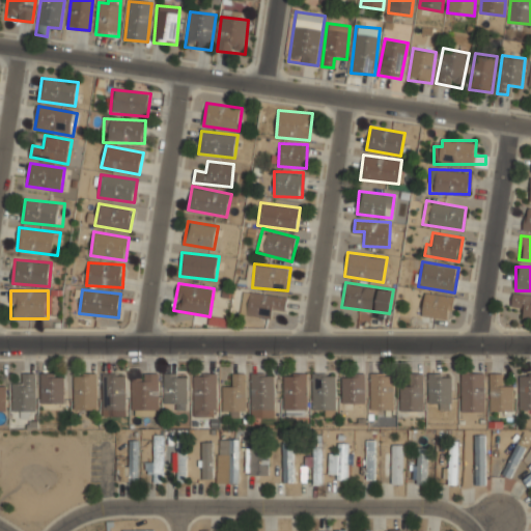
[(274,308),(286,309),(287,296),(243,290),(241,314),(273,318),(274,308)]
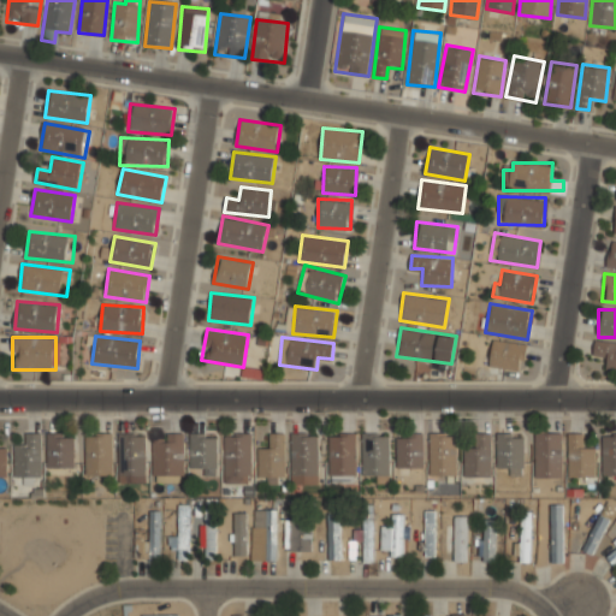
[(592,353),(605,355),(603,368),(615,369),(615,342),(594,338),(592,353)]
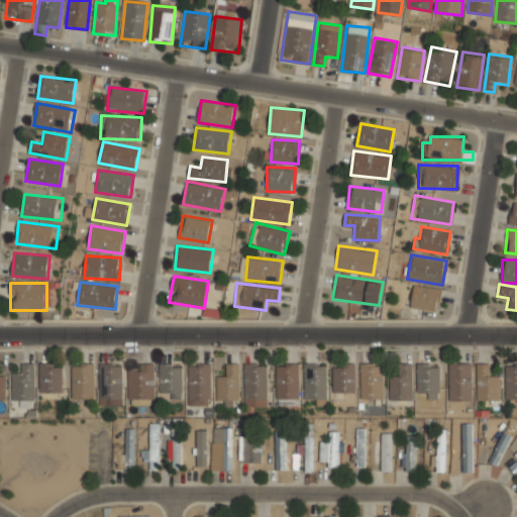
[(440,288),(413,285),(410,308),(438,311),(440,288)]
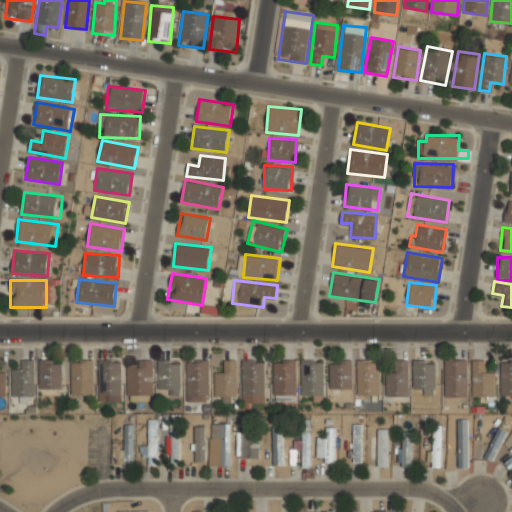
[(379,395),(379,358),(357,358),(357,395),(379,395)]
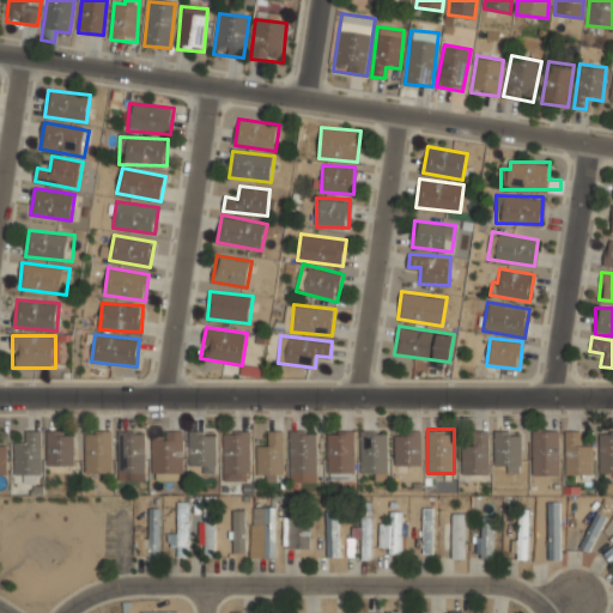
[(533,474),(559,474),(559,429),(533,429),(533,474)]
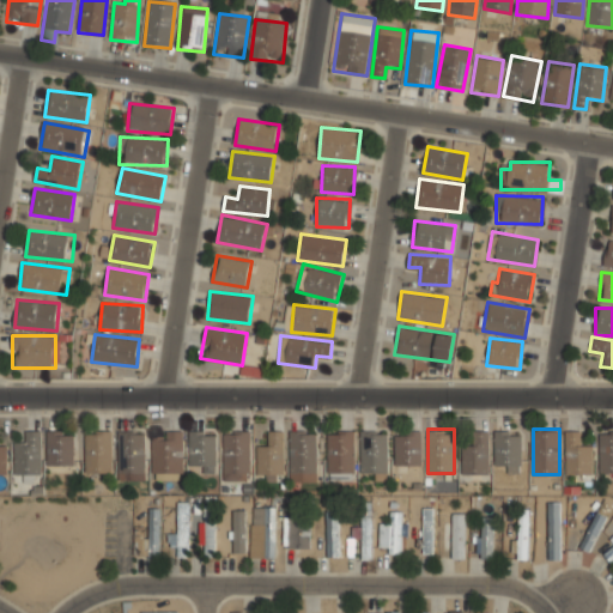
[(422,466),(422,430),(394,430),(394,466),(422,466)]
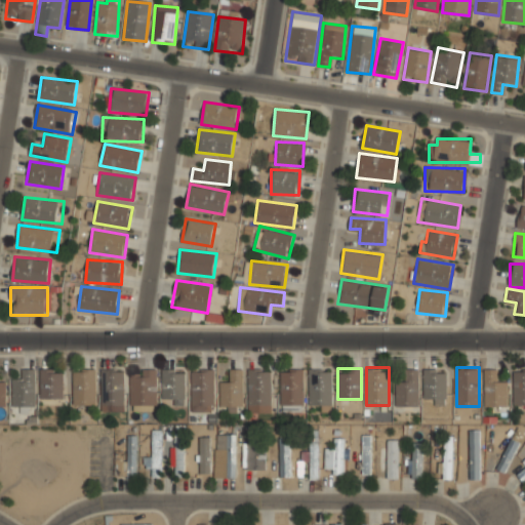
[(418,368),(405,368),(405,379),(395,379),(395,406),(418,406),(418,368)]
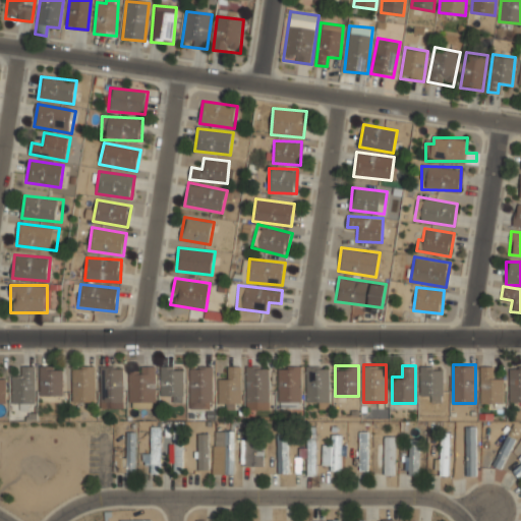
[(442,401),(442,365),(420,365),(420,401),(442,401)]
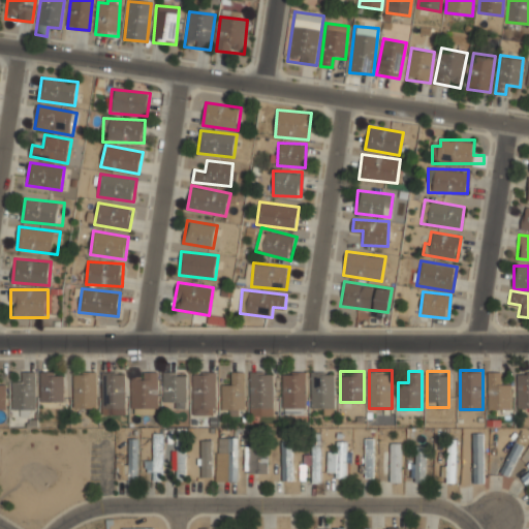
[(510,382),(498,382),(498,371),(488,371),(488,409),(510,409),(510,382)]
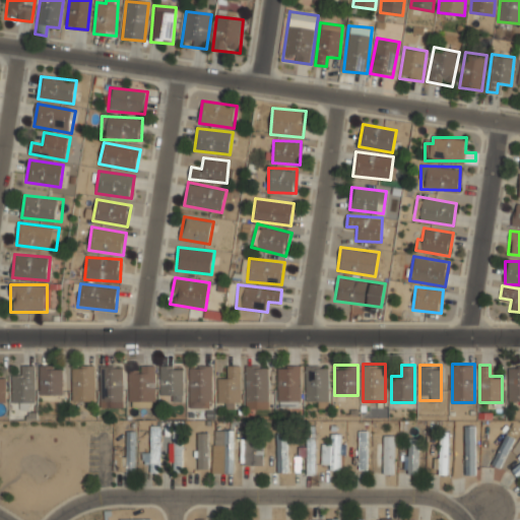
[(35,366),(21,366),(21,379),(12,379),(12,403),(35,403),(35,366)]
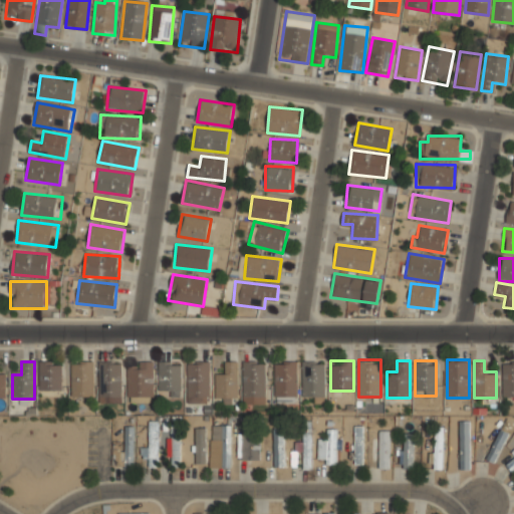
[(215,373),(215,400),(237,400),(237,361),(225,361),(225,373),(215,373)]
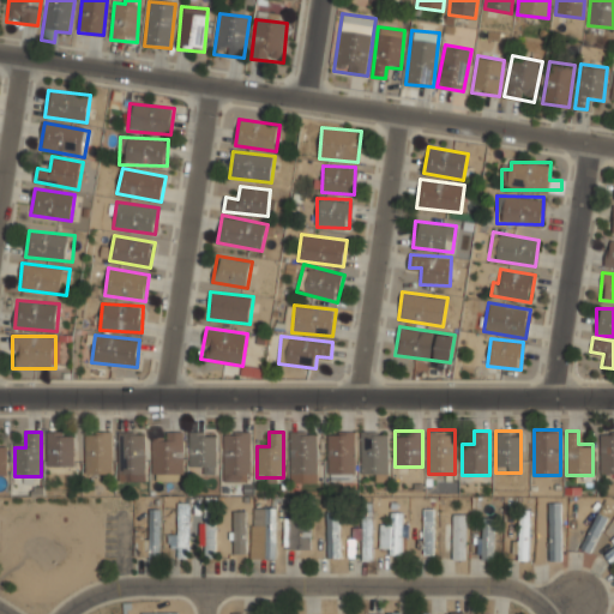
[(600,474),(613,474),(613,432),(600,432),(600,474)]
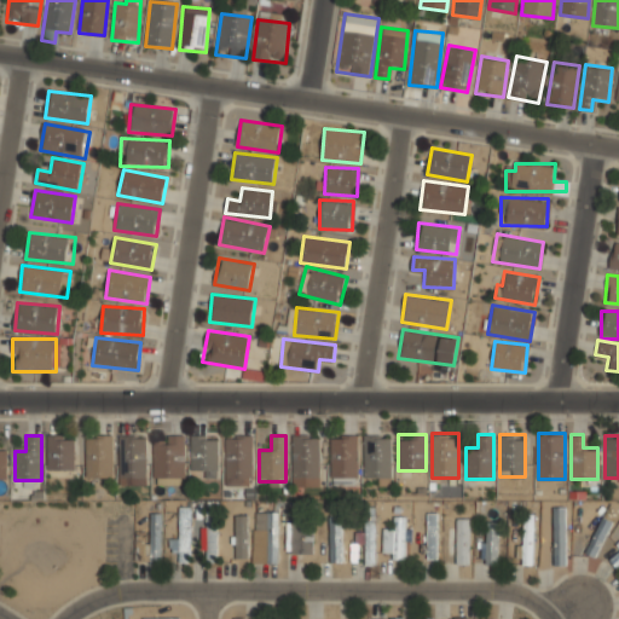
[(183,480),(183,437),(168,437),(168,444),(154,444),(154,480),(183,480)]
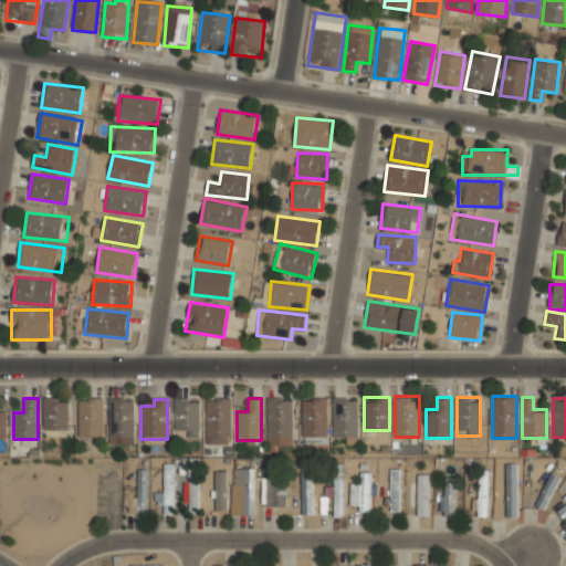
[(291,446),(291,399),(268,399),(268,446),(291,446)]
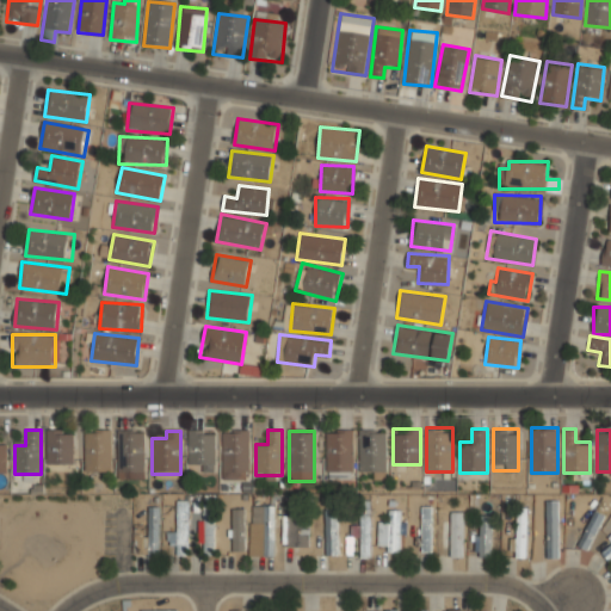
[(359,471),(386,471),(386,431),(359,431),(359,471)]
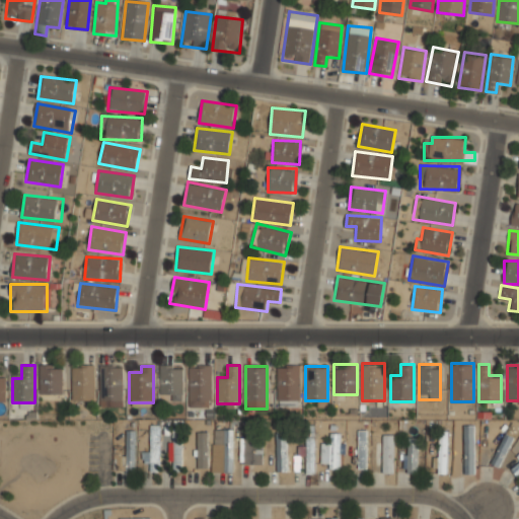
[(63,395),(63,367),(40,367),(40,395),(63,395)]
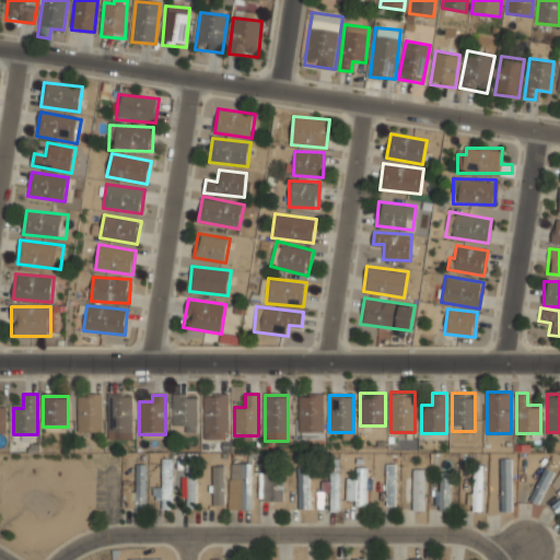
[(108,438),(132,438),(132,396),(108,396),(108,438)]
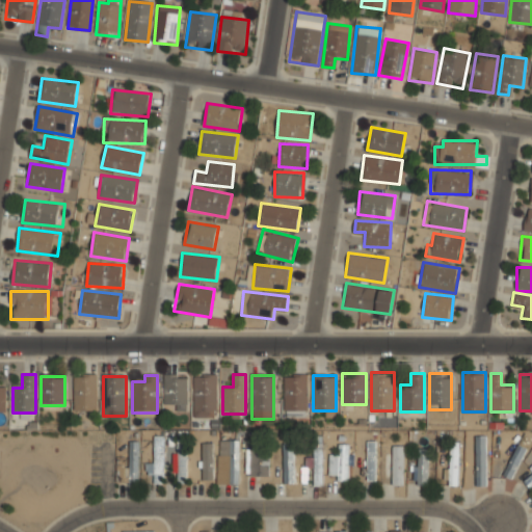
[(175,411),(187,411),(187,376),(163,376),(163,405),(175,405),(175,411)]
